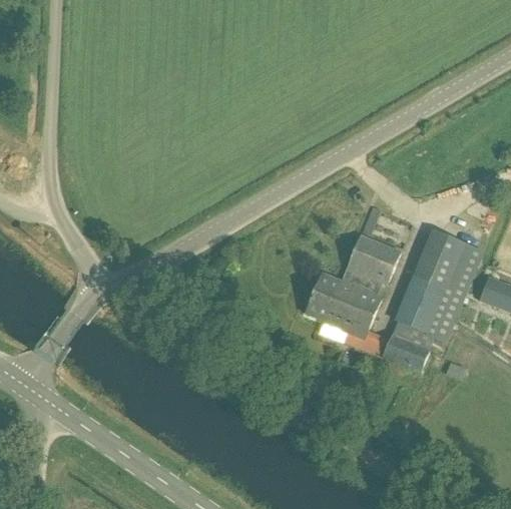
[(499,148),(495,159),(503,162),(507,150),(499,148)]
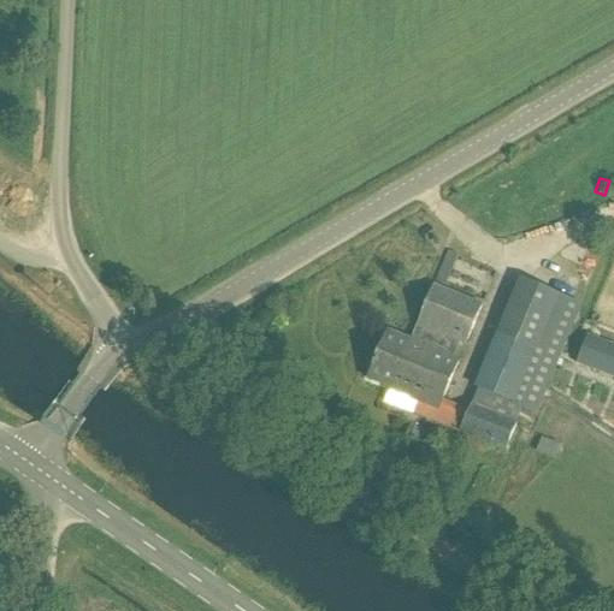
[(455,253),(446,249),(435,278),(443,282),(455,253)]
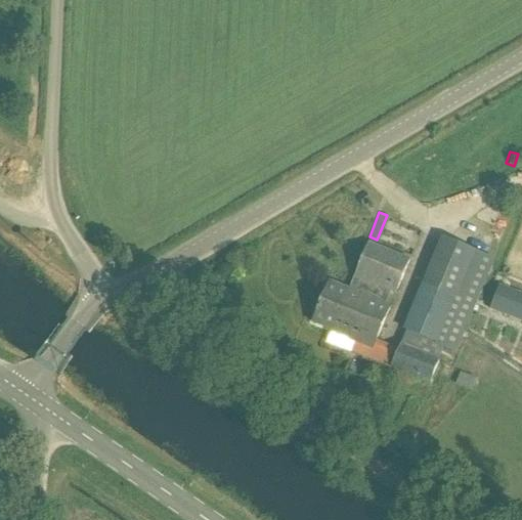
[(408,233),(411,219),(388,214),(385,228),(408,233)]
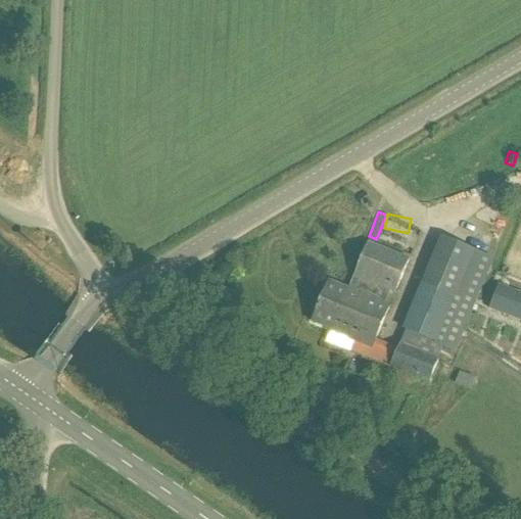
[(431,228),(398,323),(453,342),(486,246),(431,228)]
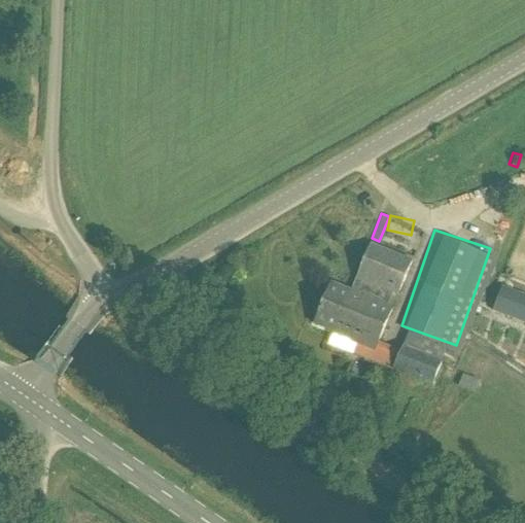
[(314,320),(334,328),(333,330),(374,347),(390,305),(387,304),(392,290),(396,291),(410,258),(369,242),(350,288),(329,280),(314,320)]
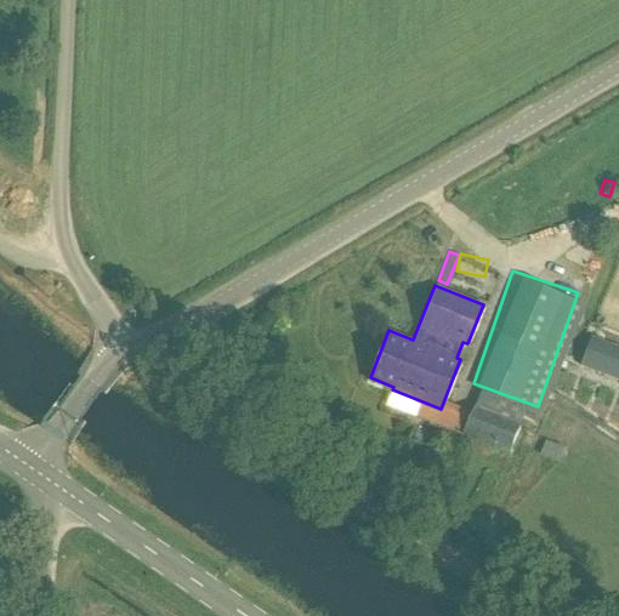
[(579,364),(618,378),(618,344),(591,334),(579,364)]
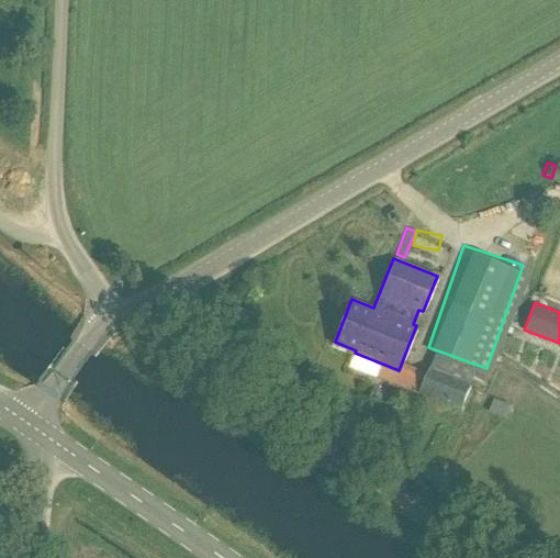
[(429,366),(446,374),(451,363),(434,355),(429,366)]
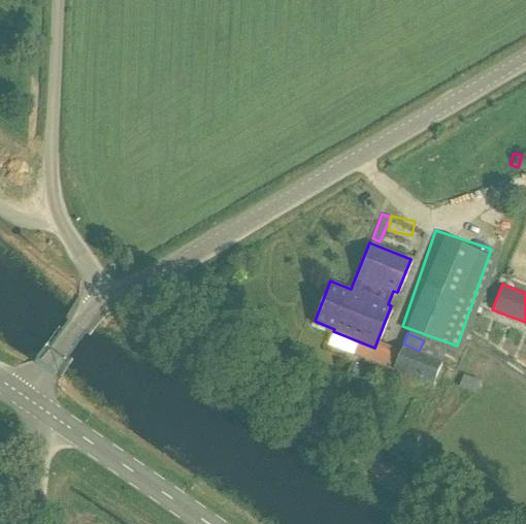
[(419,351),(403,344),(393,368),(431,384),(441,360),(419,351)]
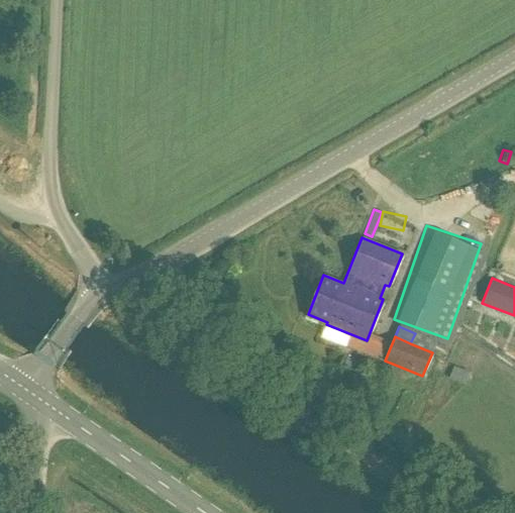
[(448,376),(462,382),(469,370),(453,364),(448,376)]
